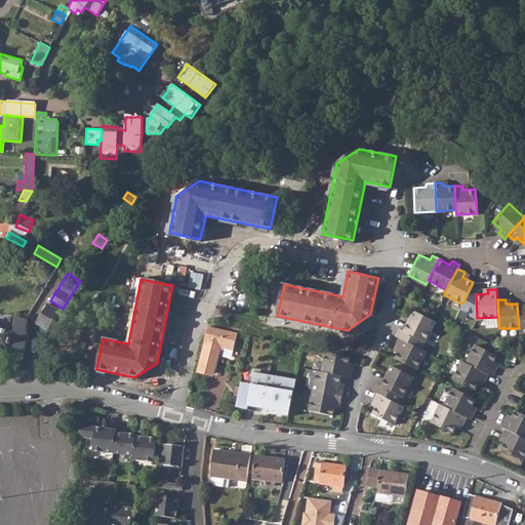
[(50,300),(48,305),(61,312),(63,309),(50,300)]
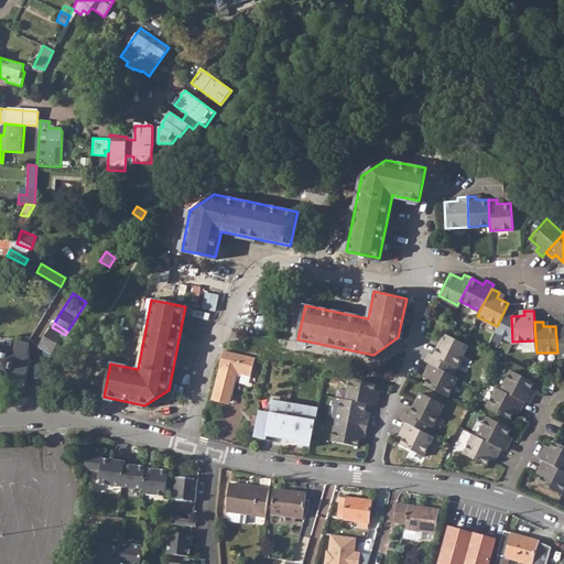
[(449,325),(445,333),(459,340),(463,333),(449,325)]
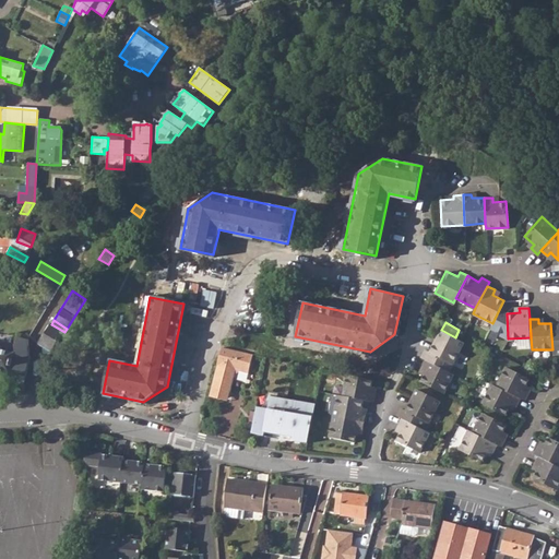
[(38,355),(45,360),(64,332),(51,324),(46,334),(39,344),(40,345),(44,347),(40,353),(38,355)]
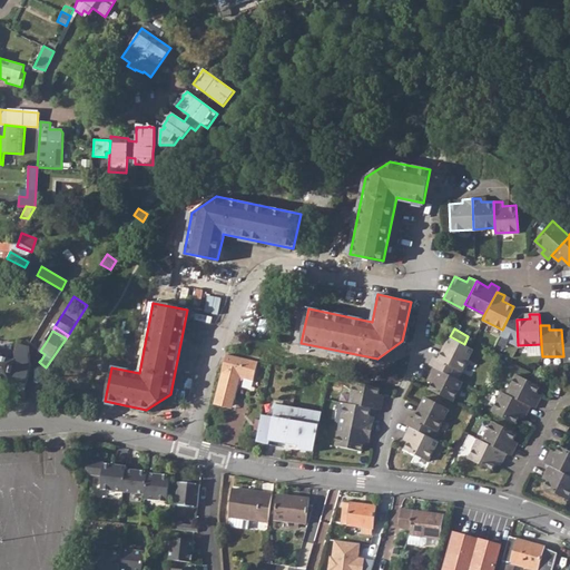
[(430,364),(434,366),(458,379),(472,349),(464,344),(450,336),(439,359),(434,355),(430,364)]
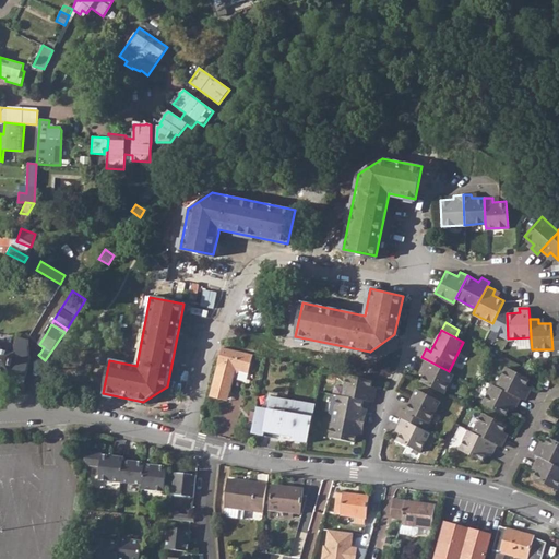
[(36,342),(39,344),(46,334),(43,332),(36,342)]
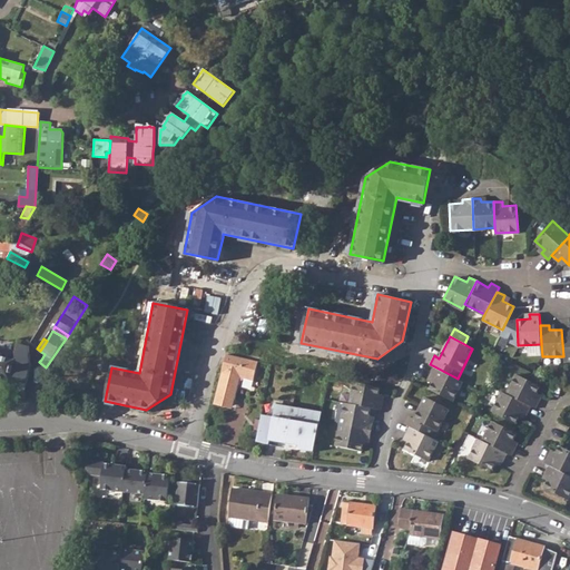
[(0,379),(26,384),(30,363),(29,363),(29,345),(17,343),(11,360),(0,356),(0,379)]
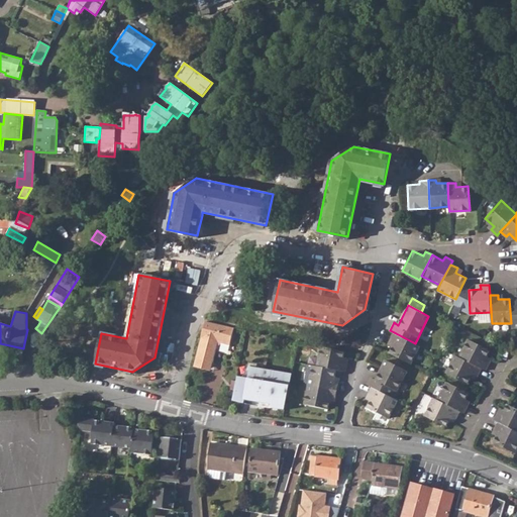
[(205,321),(195,358),(212,363),(216,346),(215,344),(219,341),(220,343),(229,346),(234,328),(205,321)]
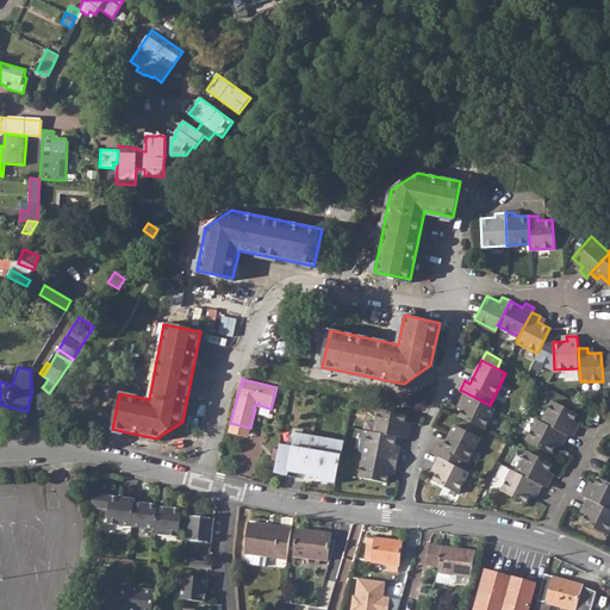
[(495,408),(490,405),(465,392),(461,400),(466,403),(460,416),(484,429),(495,408)]
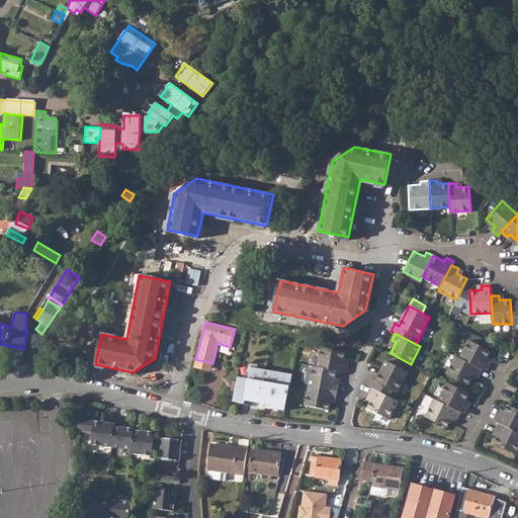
[(469,339),(460,357),(481,368),(486,370),(490,363),(486,361),(491,350),(469,339)]
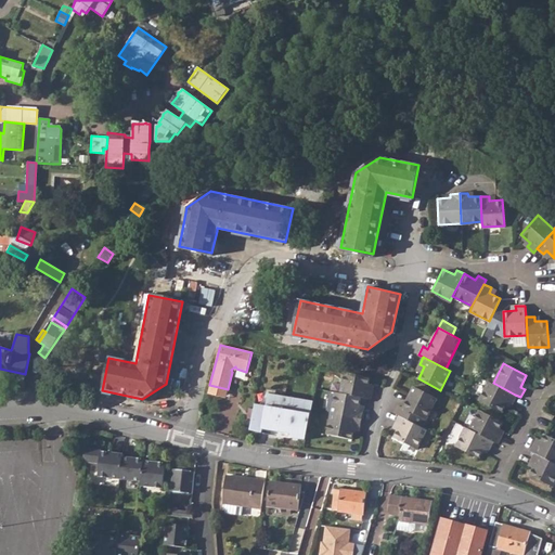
[(345,372),(340,394),(361,397),(371,399),(372,390),(366,389),(370,377),(345,372)]
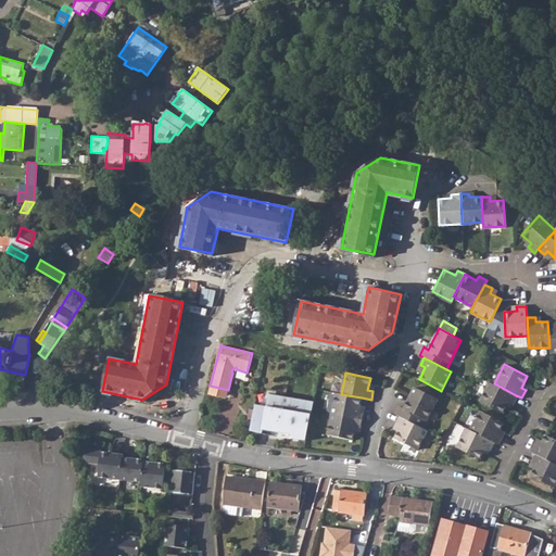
[(513,403),(516,395),(494,383),(490,381),(479,402),(503,414),(508,401),(513,403)]
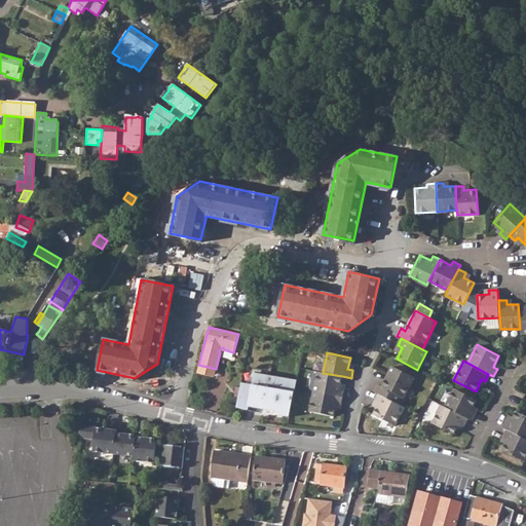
[(196,373),(213,378),(215,373),(216,369),(198,365),(196,373)]
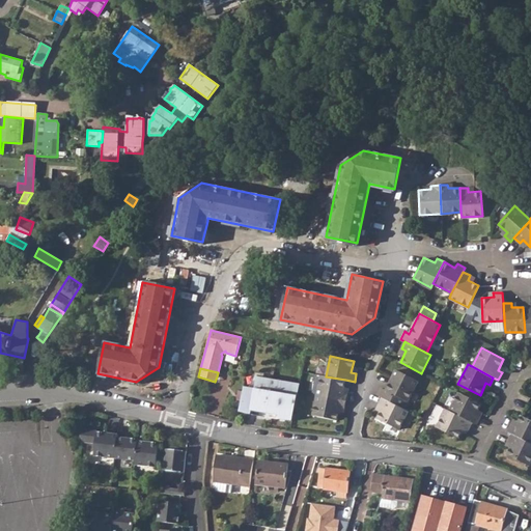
[(378,395),(382,397),(403,409),(417,381),(396,369),(386,390),(382,388),(378,395)]
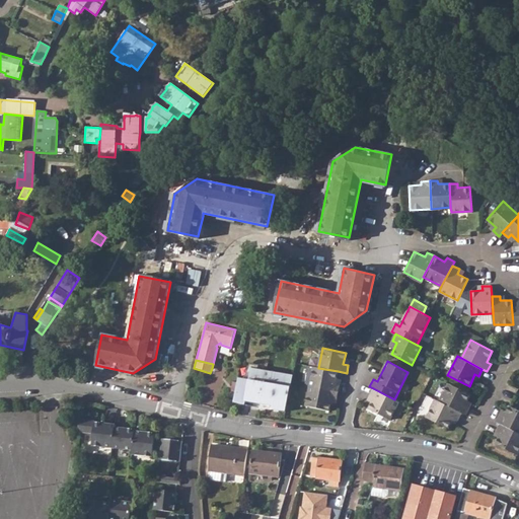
[(313,366),(309,386),(338,391),(340,383),(336,382),(338,371),(318,368),(313,366)]
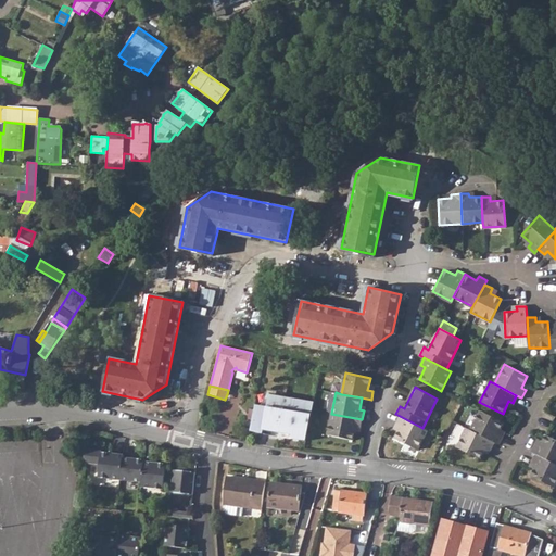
[(255,405),(254,413),(253,416),(252,422),(250,432),(263,436),(281,438),(281,433),(286,433),(308,437),(315,402),(268,394),(266,407),(255,405)]
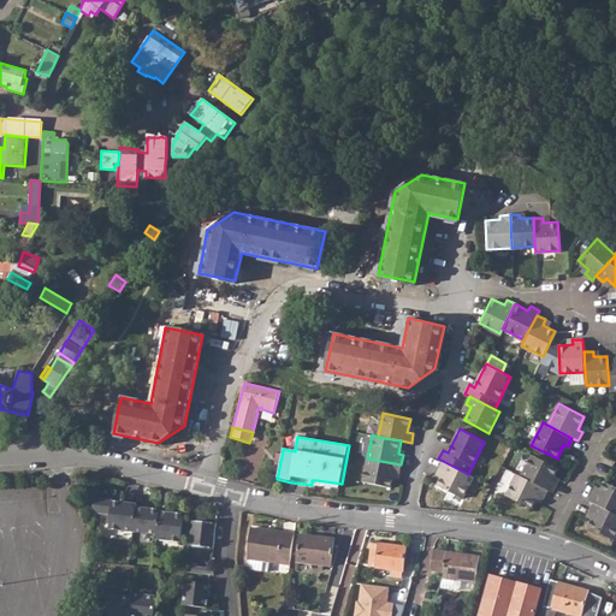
[(532,455),(521,477),(546,490),(551,492),(556,483),(551,480),(557,468),(532,455)]
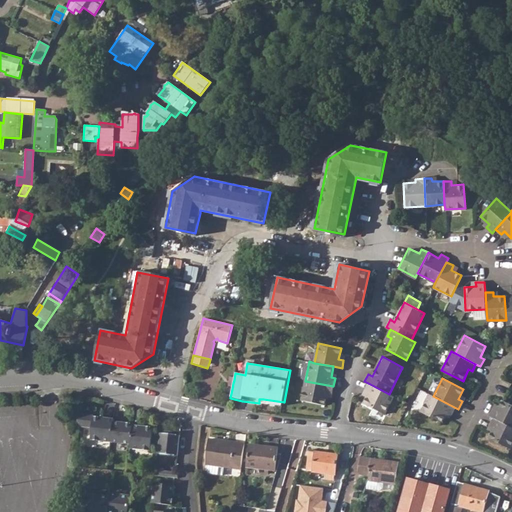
[(332,394),(333,386),(305,381),(301,401),(325,405),(327,393),(332,394)]
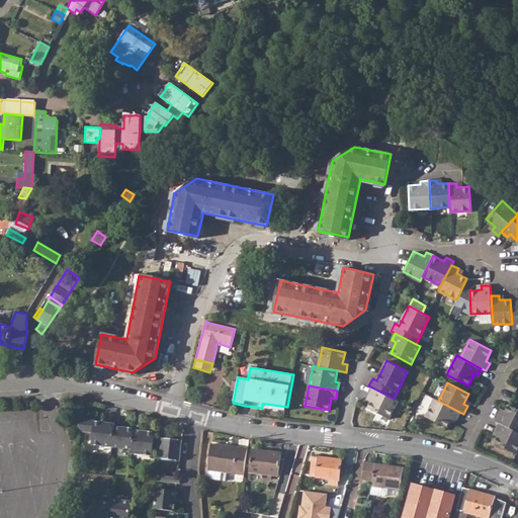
[(398,401),(394,399),(372,387),(368,395),(373,397),(367,408),(389,419),(398,401)]
